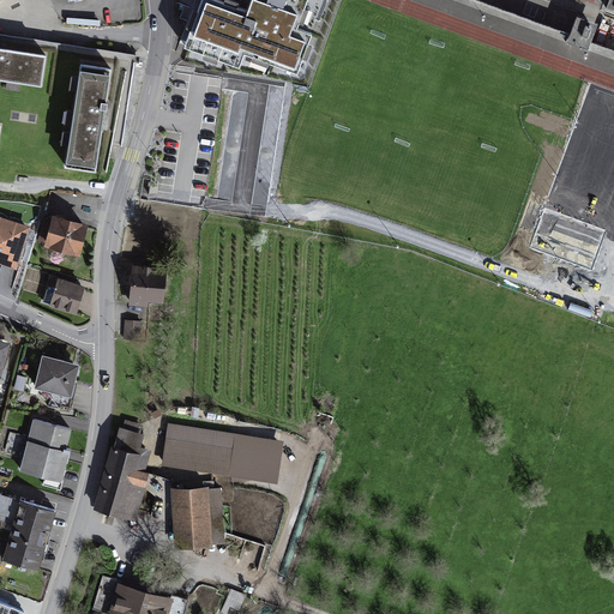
[(307,0),(200,0),(184,46),(239,66),(245,53),(298,72),(312,32),(298,28),(307,0)]
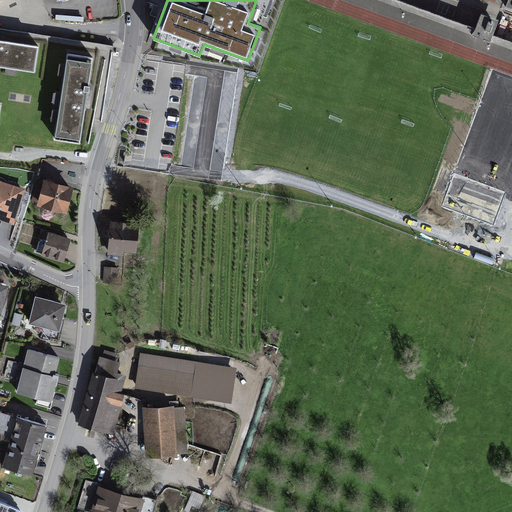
[(511,60),(353,0),(296,0),(283,38),(437,96),(445,75),(511,100),(511,60)]
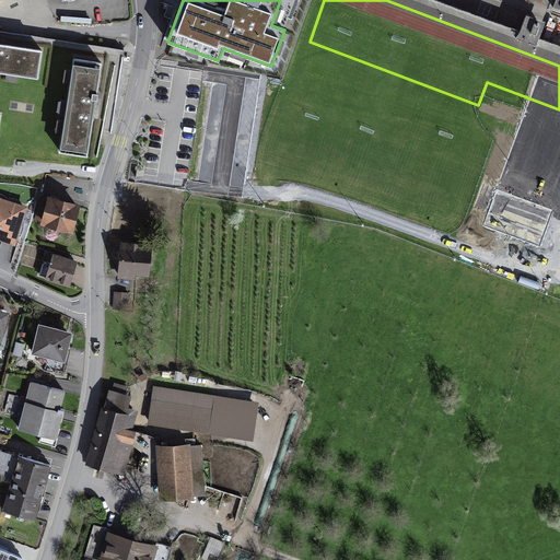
[(386,0),(559,66),(559,50),(539,44),(546,26),(525,19),(518,36),(424,0),(386,0)]
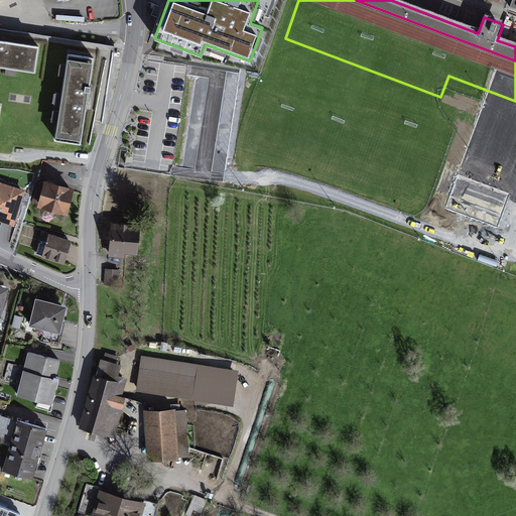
[(0,66),(34,71),(38,44),(0,37),(0,66)]
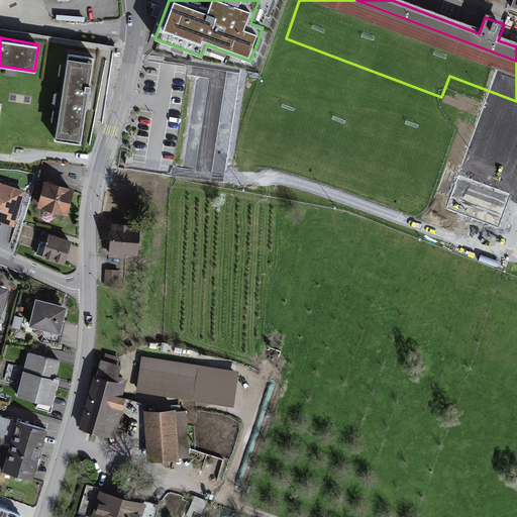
[(94,58),(67,54),(54,139),(81,143),(94,58)]
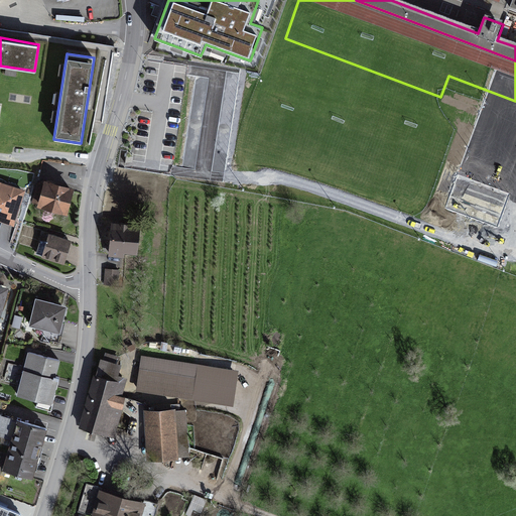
[(73,186),(45,179),(38,206),(66,213),(73,186)]
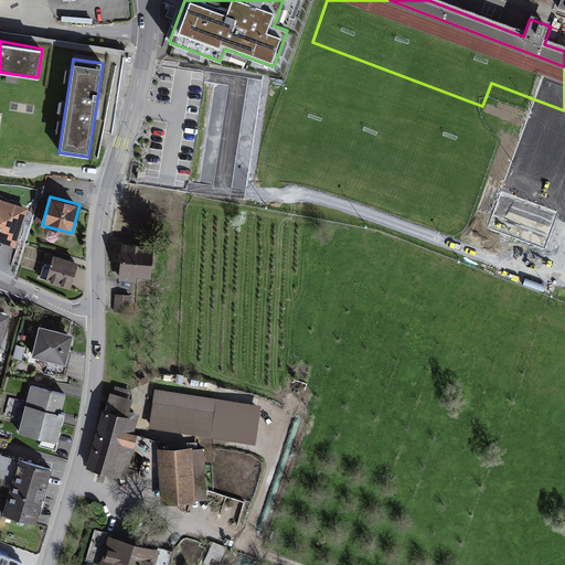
[(28,210),(0,200),(0,242),(9,246),(16,247),(28,210)]
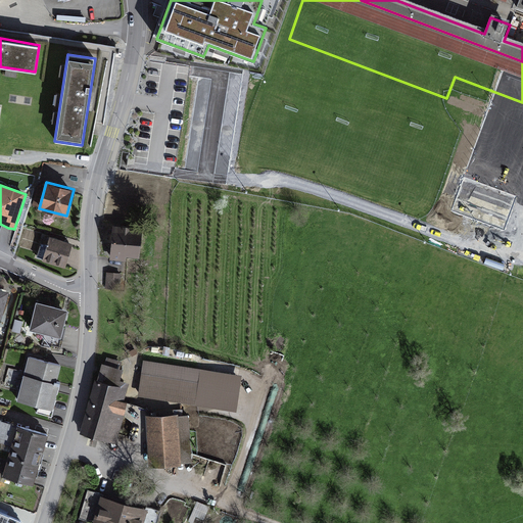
[(129,226),(112,225),(111,258),(127,259),(128,253),(140,254),(141,232),(129,231),(129,226)]
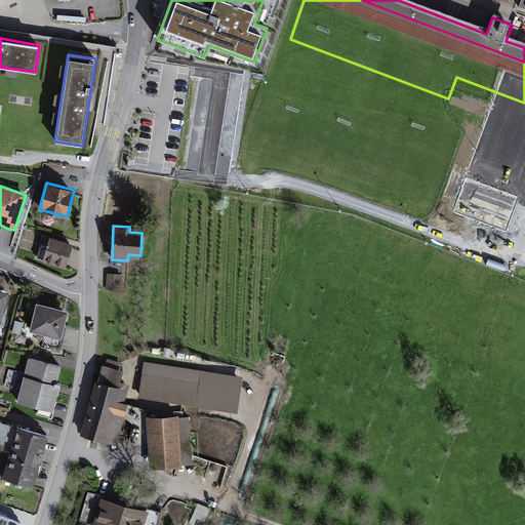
[(73,245),(50,239),(43,263),(66,270),(73,245)]
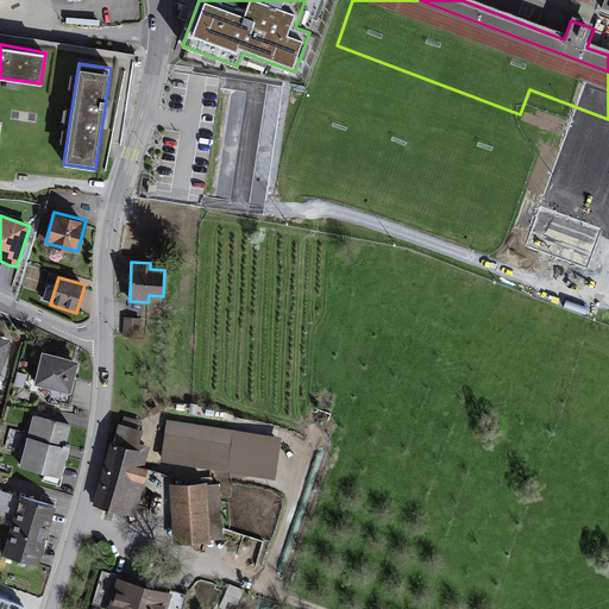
[(140,318),(125,316),(124,336),(139,337),(140,318)]
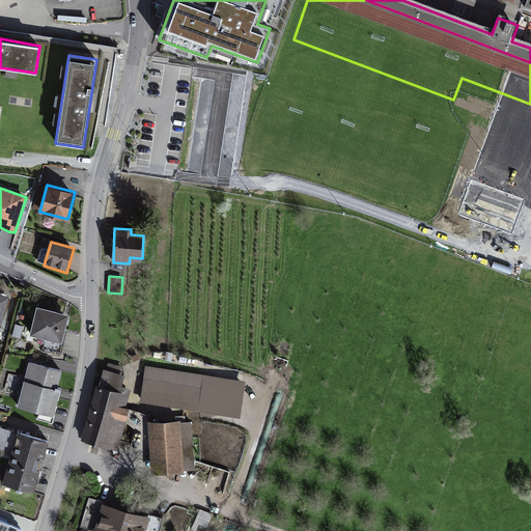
[(0,325),(1,326),(8,298),(0,295),(0,325)]
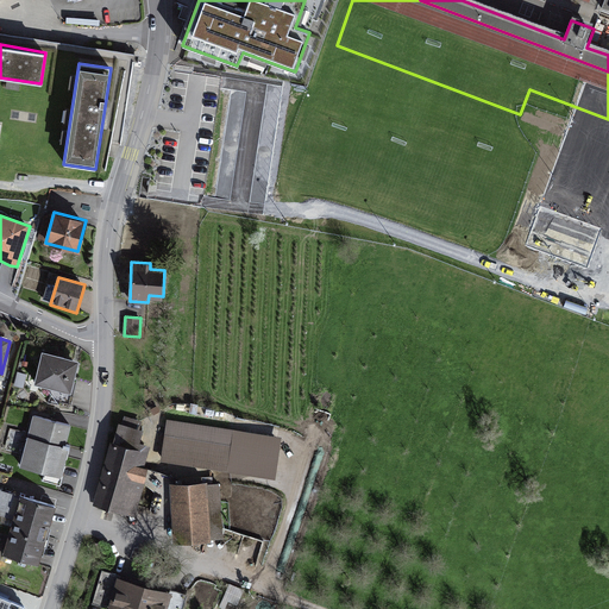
[(74,381),(79,363),(42,355),(35,385),(52,390),(49,403),(71,407),(74,394),(76,382),(74,381)]
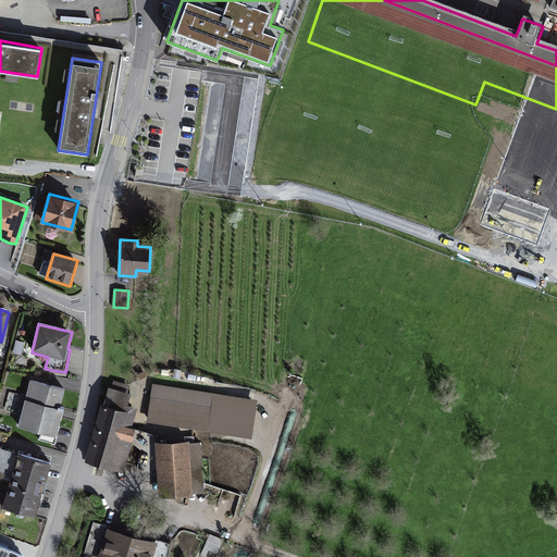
[(64,388),(31,379),(17,428),(57,437),(63,412),(59,411),(64,388)]
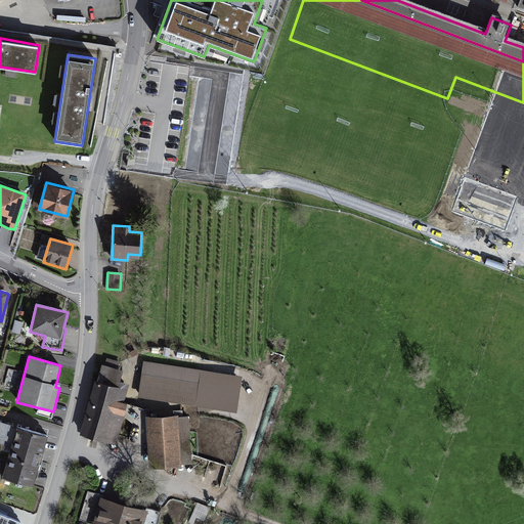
[(101,364),(80,435),(115,445),(126,405),(122,404),(128,385),(120,382),(123,372),(117,369),(119,362),(107,359),(105,366),(101,364)]
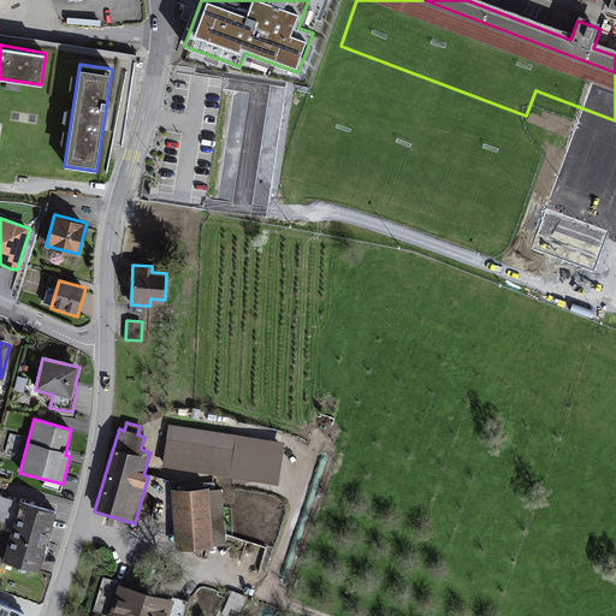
[(284,443),(169,426),(163,467),(278,485),(284,443)]
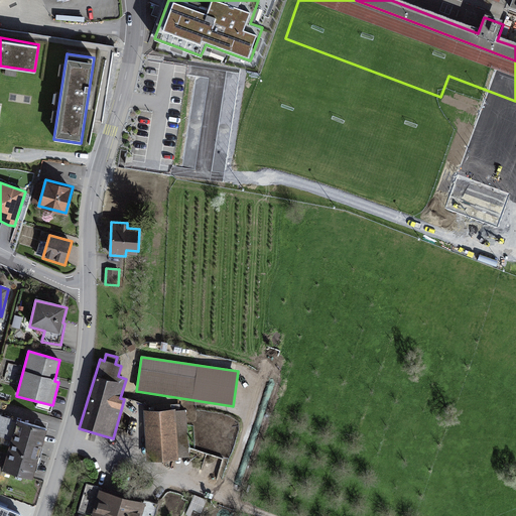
[(185,408),(144,411),(147,458),(189,455),(185,408)]
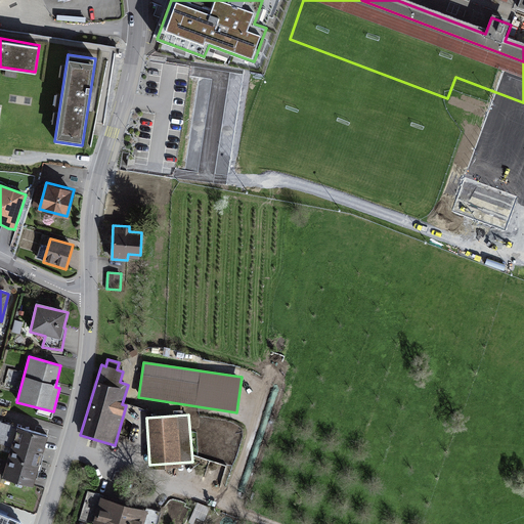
[(47,436),(0,421),(0,439),(12,443),(2,477),(32,486),(47,436)]
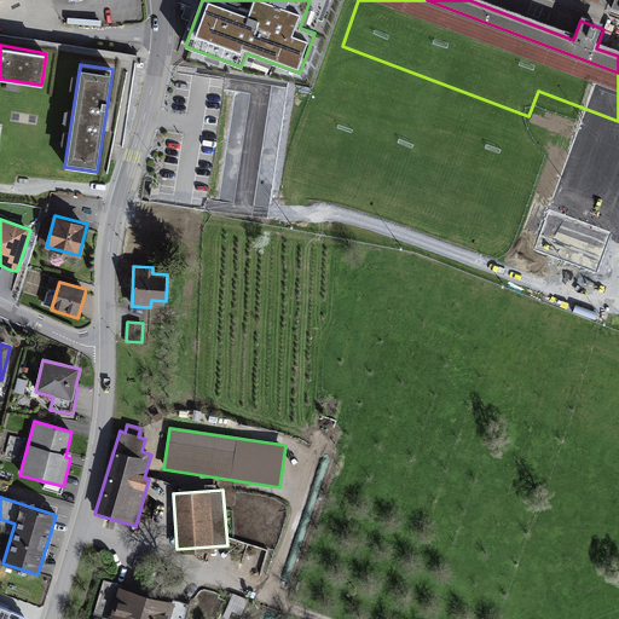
[(94,614),(109,618),(120,583),(104,579),(94,614)]
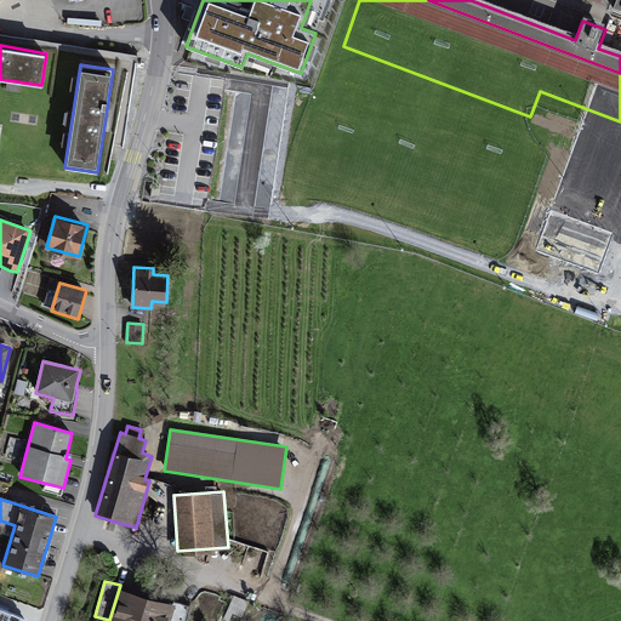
[(169,620),(174,608),(119,593),(110,620),(169,620)]
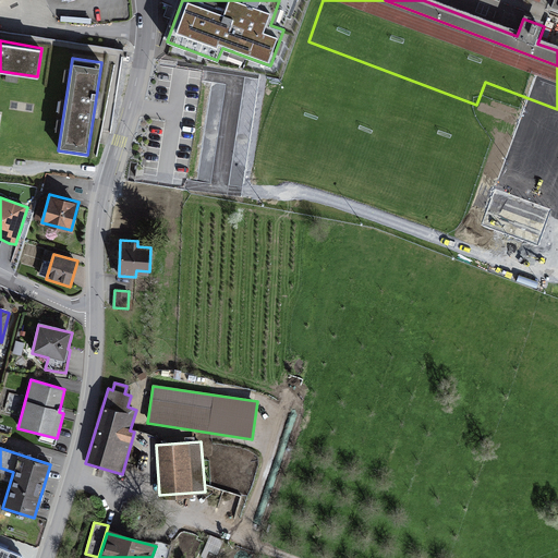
[(206,552),(219,554),(221,541),(208,538),(206,552)]
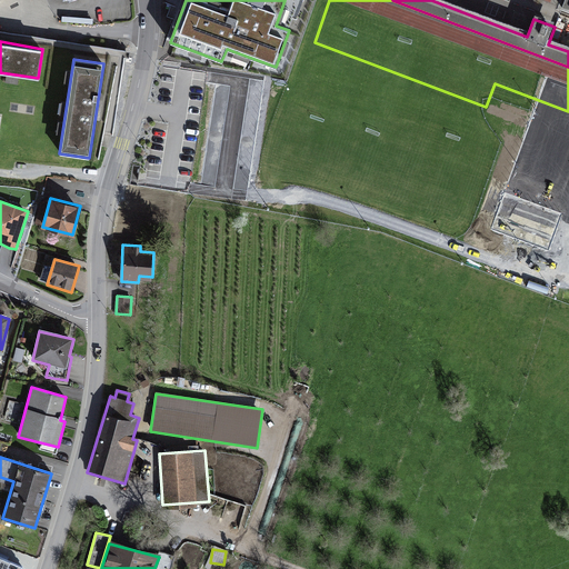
[(22,568),(25,565),(0,555),(0,568),(22,568)]
